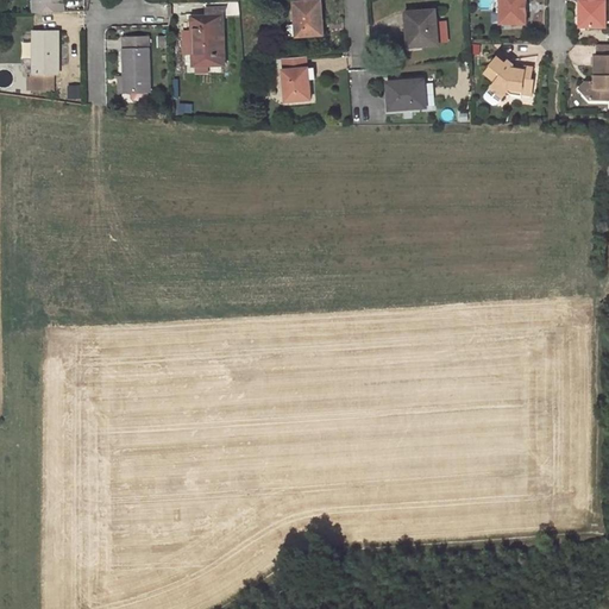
[(36,1),(36,13),(66,12),(64,0),(68,0),(67,0),(43,0),(36,1)]
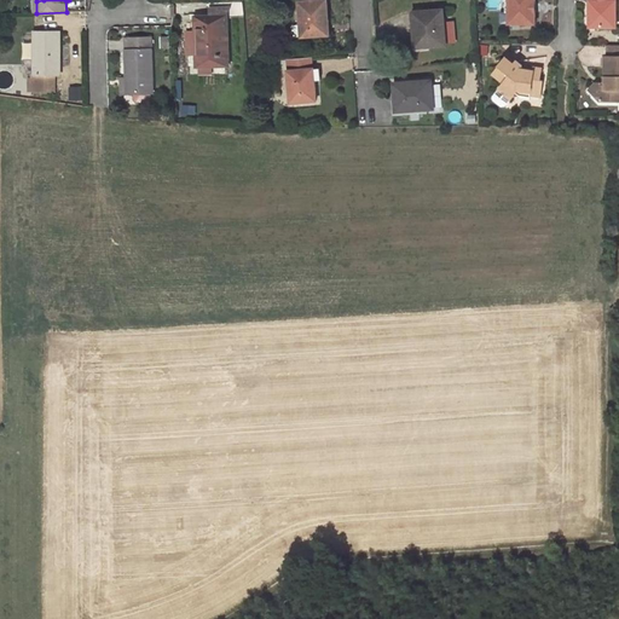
[(316,1),(306,3),(300,3),(301,25),(302,38),(328,35),(327,25),(328,25),(327,9),(324,9),(323,0),(316,1)]
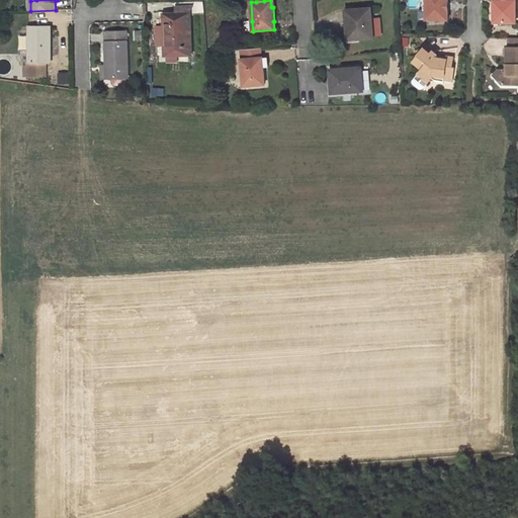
[(446,4),(448,4),(448,0),(426,0),(426,20),(448,20),(448,9),(446,9),(446,4)]
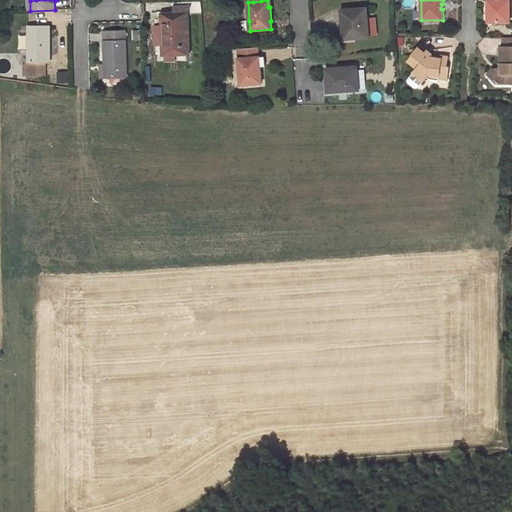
[(488,0),(488,1),(491,1),(491,7),(488,7),(488,22),(509,22),(509,0),(488,0)]
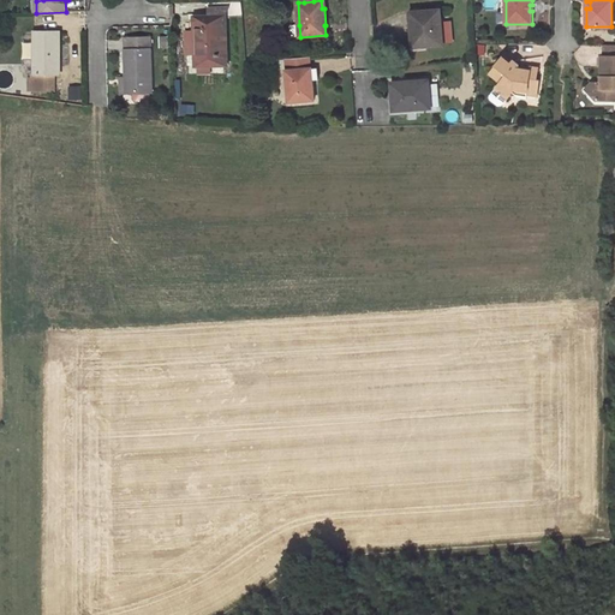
[(228,3),(208,3),(208,17),(195,18),(195,31),(195,54),(196,66),(226,65),(225,18),(228,18),(228,3)]
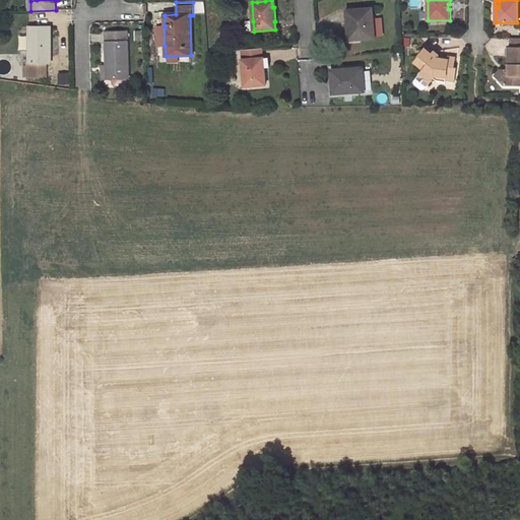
[(372,9),(347,11),(350,40),(374,39),(372,9)]
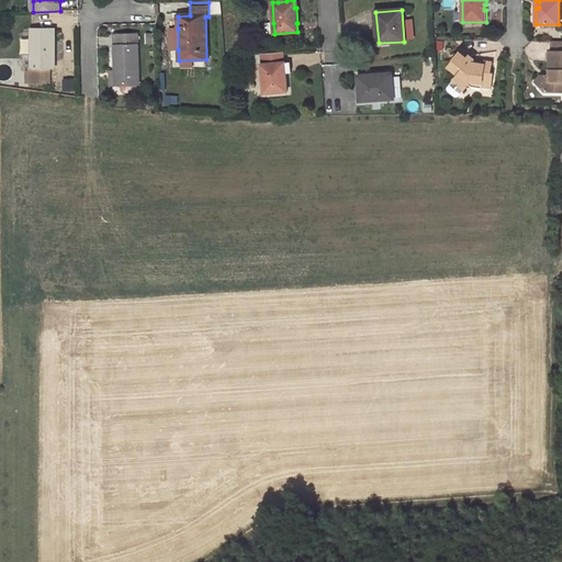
[(267,34),(274,34),(273,23),(266,23),(267,34)]
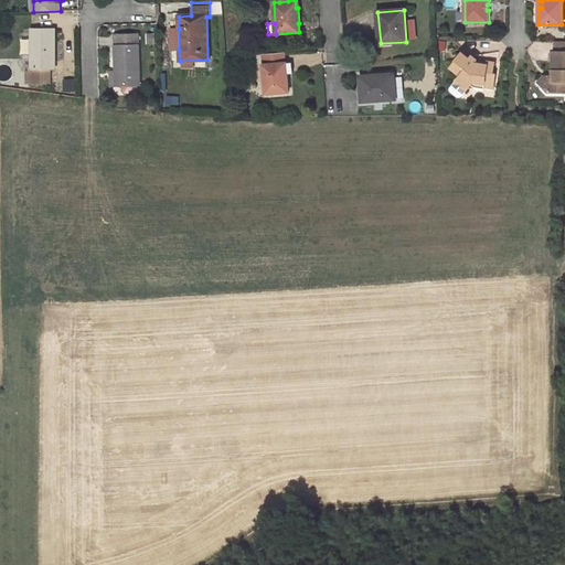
[(33,72),(34,84),(51,84),(51,68),(55,68),(55,30),(32,30),(32,68),(33,68),(33,72)]
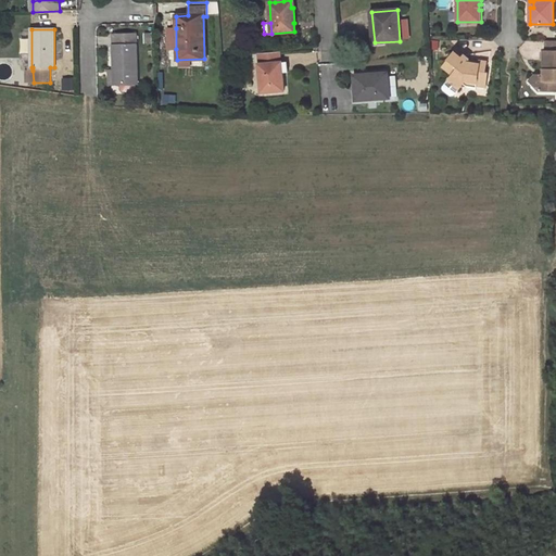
[(116,84),(139,83),(138,34),(117,35),(117,45),(115,45),(116,84)]
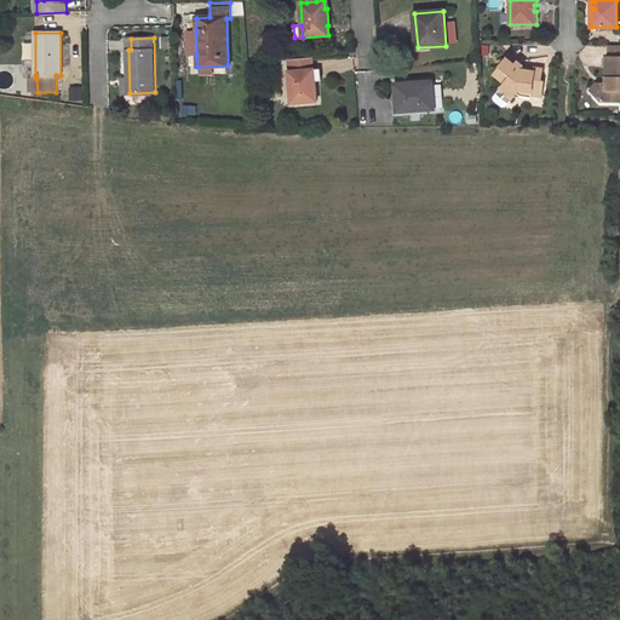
[(619,46),(608,46),(608,56),(619,56),(619,46)]
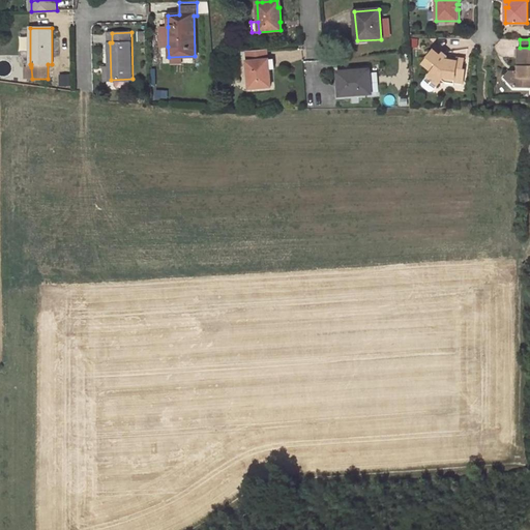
[(529,48),(520,48),(519,48),(519,68),(518,75),(516,70),(510,71),(504,77),(514,86),(529,86),(529,48)]
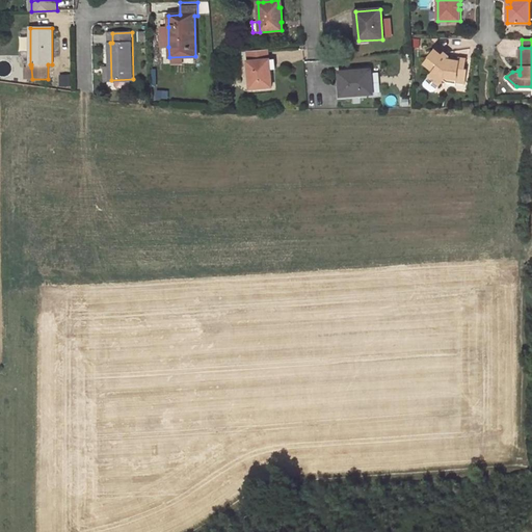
[(269,70),(268,59),(268,50),(247,52),(250,88),(268,87),(268,82),(271,81),(270,70),(269,70)]
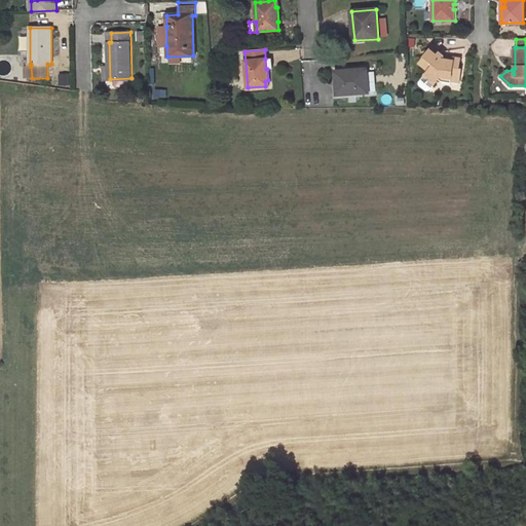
[(443,60),(444,55),(440,52),(437,55),(429,50),(419,64),(428,71),(425,74),(437,82),(439,79),(441,76),(460,79),(461,68),(459,68),(461,59),(454,58),(454,61),(443,60)]
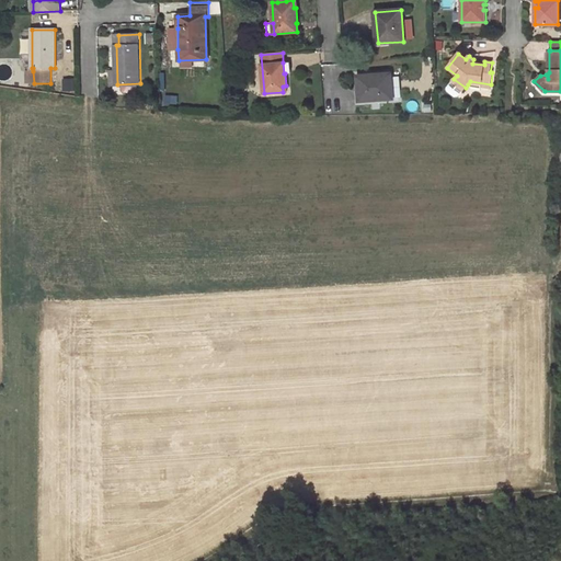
[(370,75),(358,76),(359,101),(393,99),(391,75),(370,77),(370,75)]
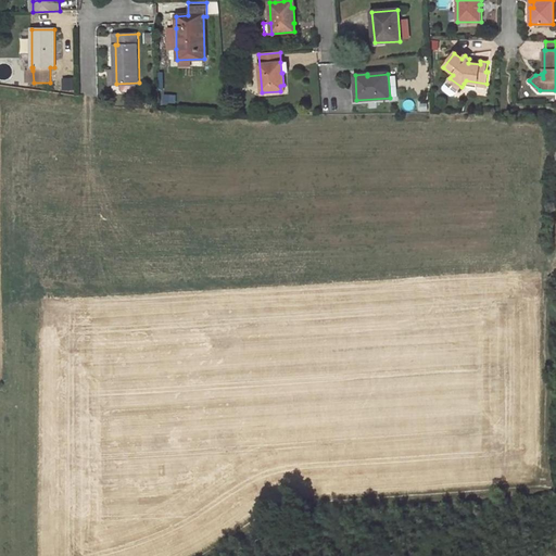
[(462,87),(450,78),(443,87),(444,91),(451,96),(455,96),(462,87)]
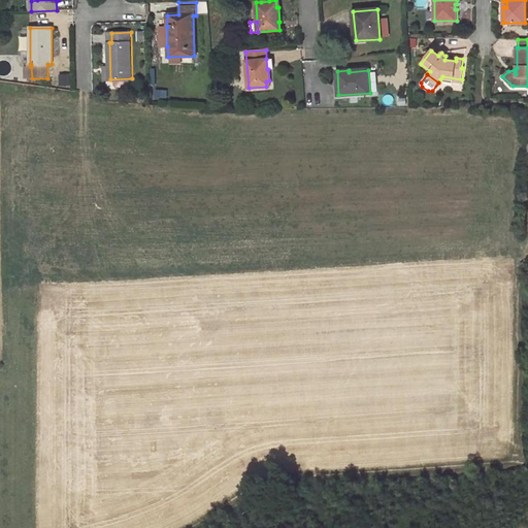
All buildings are outlined.
